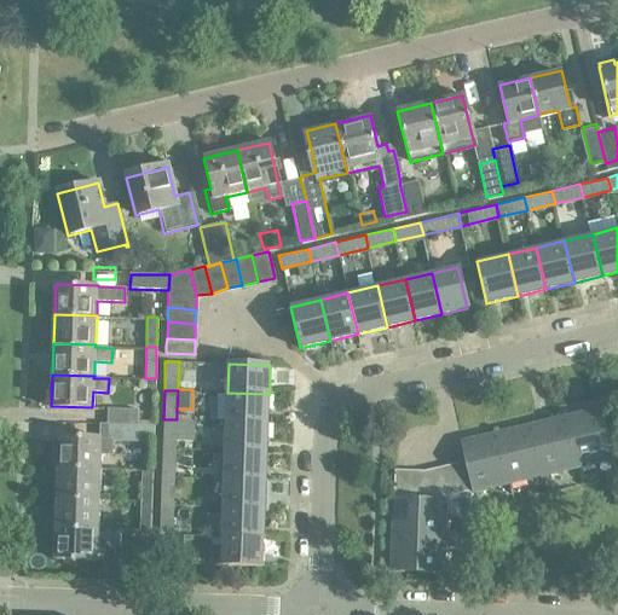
[(227,393),(226,421),(269,423),(270,394),(227,393)]
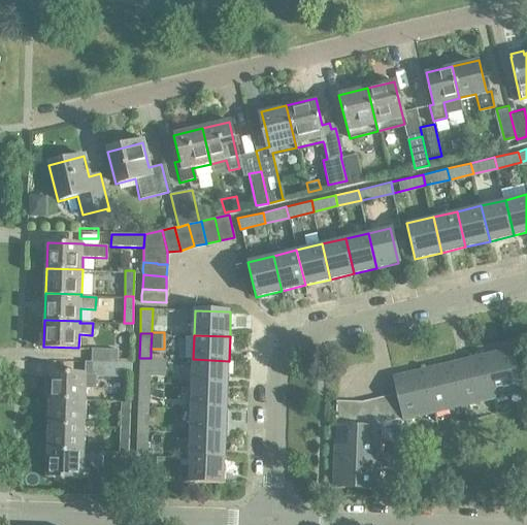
[(512,348),(483,355),(494,398),(522,391),(512,348)]
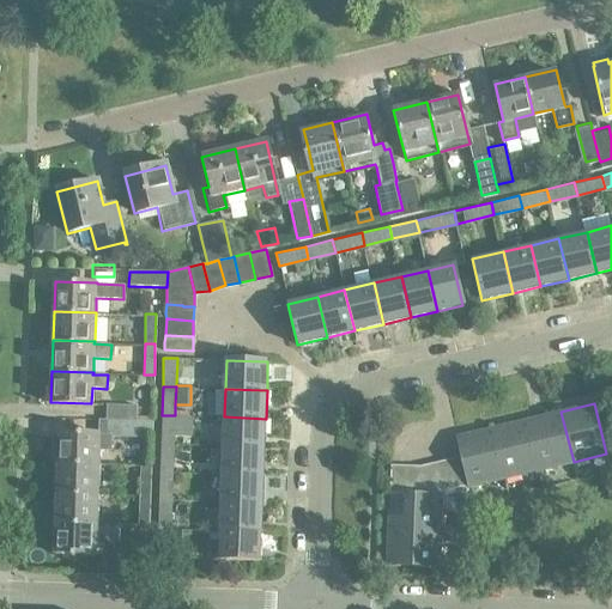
[(105,418),(137,419),(138,406),(107,405),(105,418)]
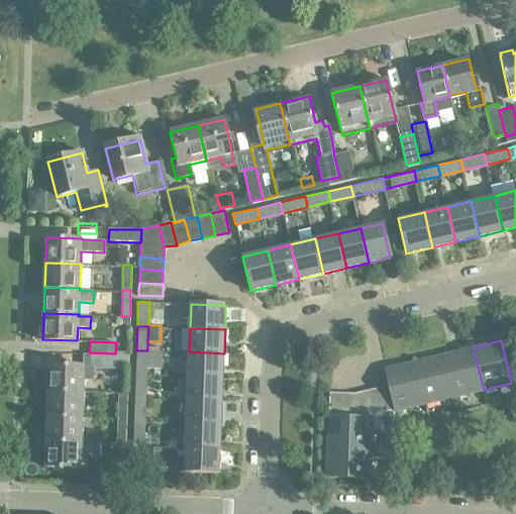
[(484,390),(473,347),(444,354),(455,397),(484,390)]
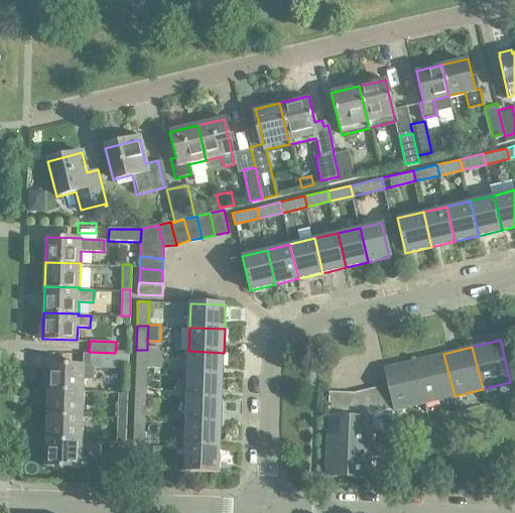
[(136,350),(135,373),(146,373),(146,366),(147,350),(136,350)]
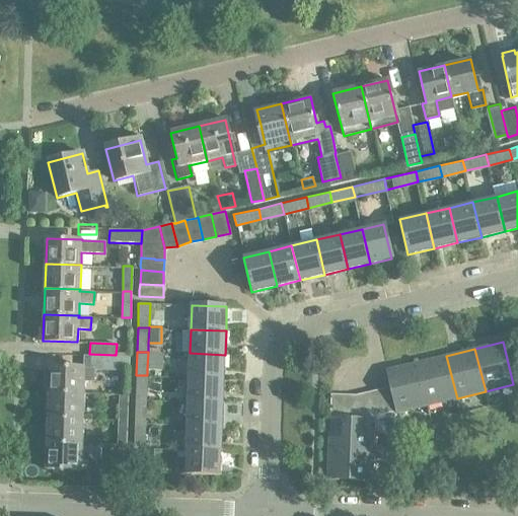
[(148,352),(147,368),(161,368),(162,352),(148,352)]
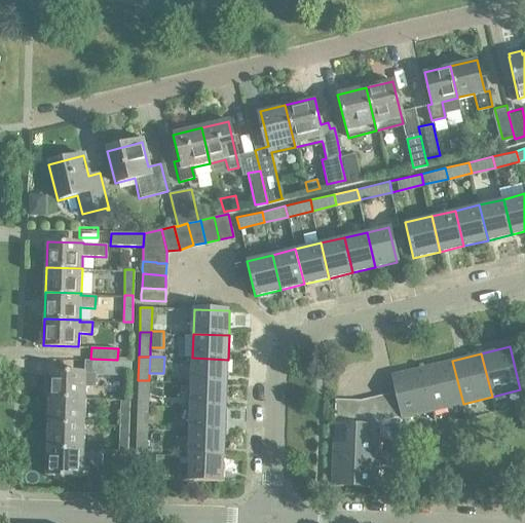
[(192,358),(192,382),(227,383),(228,360),(192,358)]
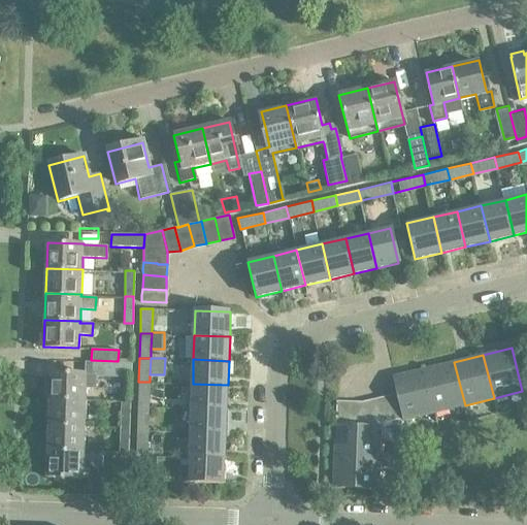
[(51,372),(50,397),(86,398),(86,387),(94,387),(95,375),(131,376),(132,363),(118,362),(118,361),(91,360),(91,374),(86,374),(86,373),(51,372)]
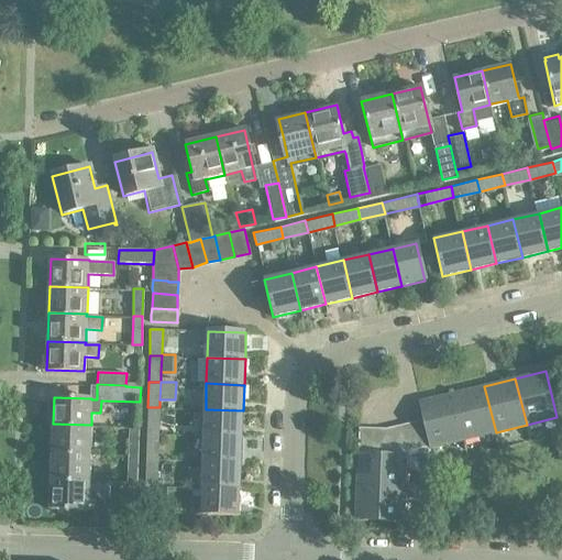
[(496,432),(484,386),(452,394),(464,440),(496,432)]
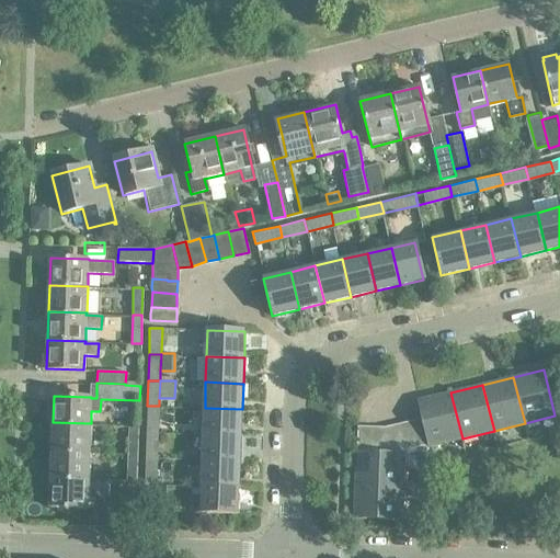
[(463,439),(450,393),(416,400),(421,417),(421,419),(427,445),(427,447),(463,439)]
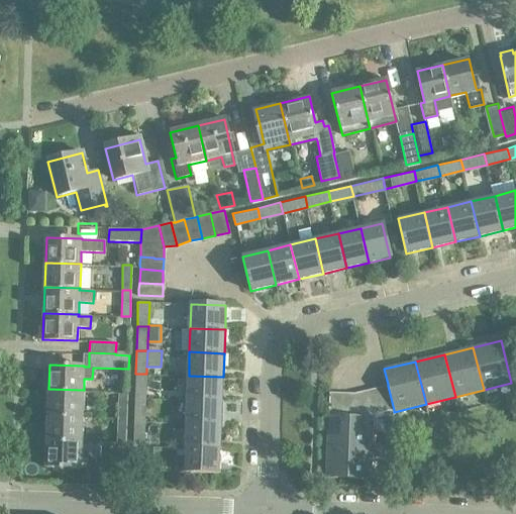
[(135,374),(134,397),(145,398),(146,374),(135,374)]
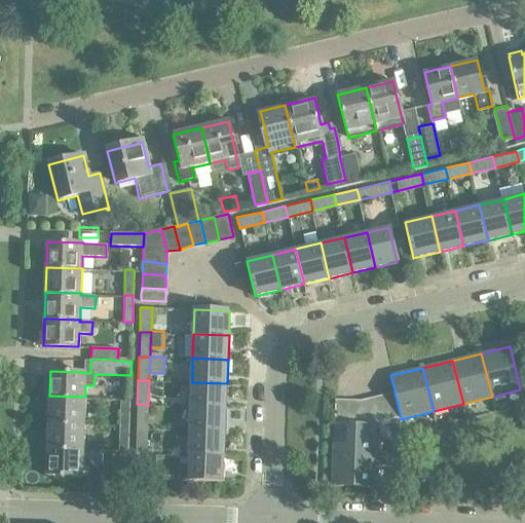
[(192,382),(191,406),(226,408),(227,383),(192,382)]
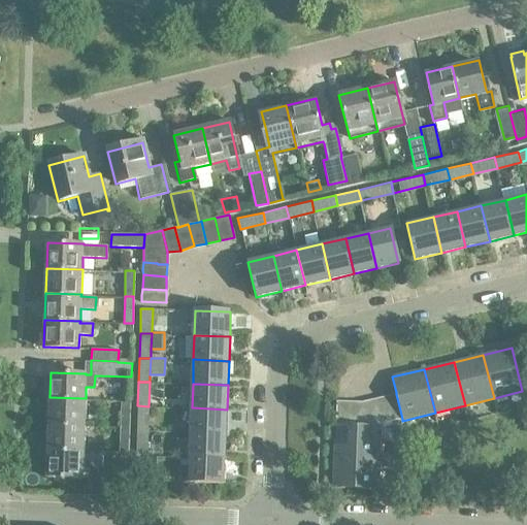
[(396,394),(385,397),(391,421),(391,422),(402,419),(396,394)]
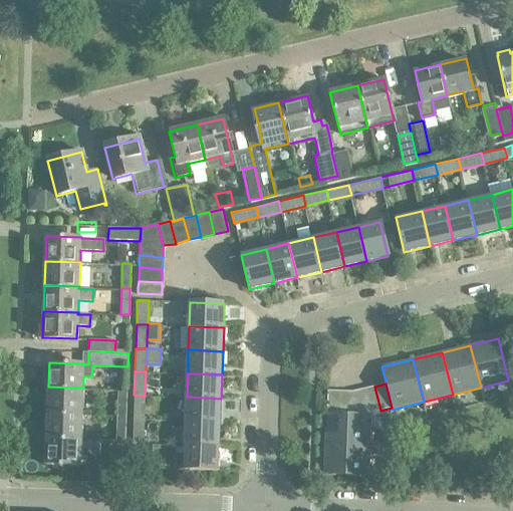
[(83,388),(48,387),(47,413),(82,414),(83,388)]
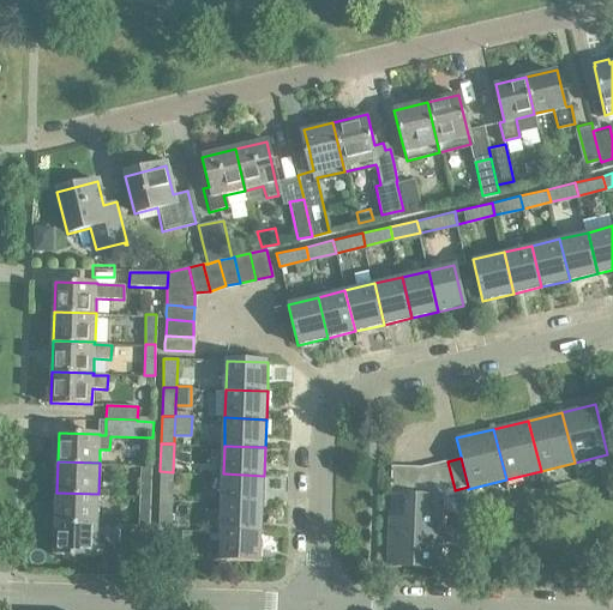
[(443,493),(455,490),(455,489),(448,461),(434,465),(442,497),(443,497),(443,493)]
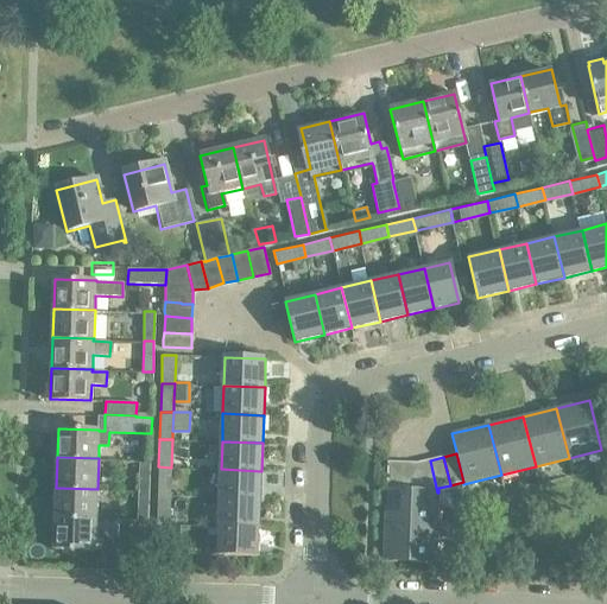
[(139,459),(138,490),(149,490),(151,459),(139,459)]
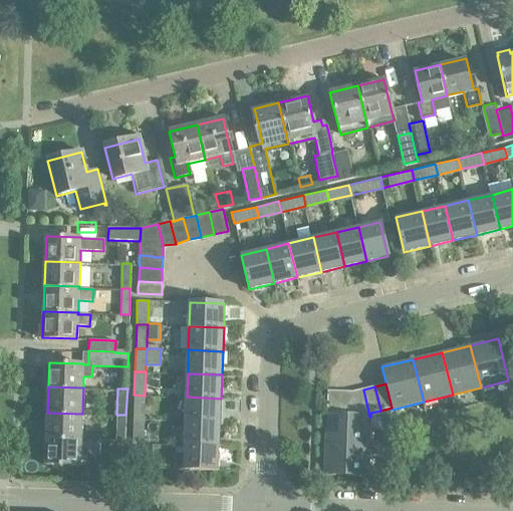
[(352,392),(351,416),(369,417),(363,390),(352,392)]
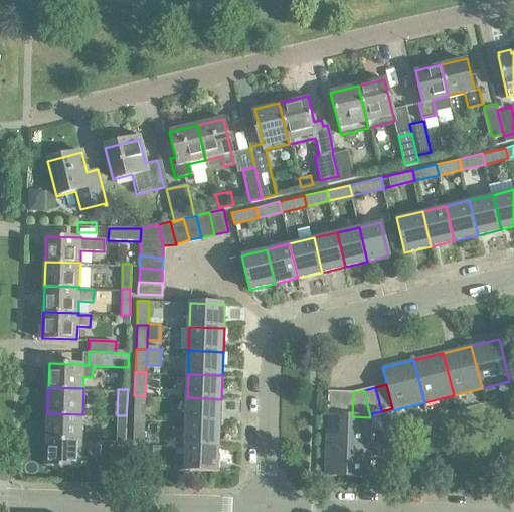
[(328,392),(328,415),(340,415),(340,392),(328,392)]
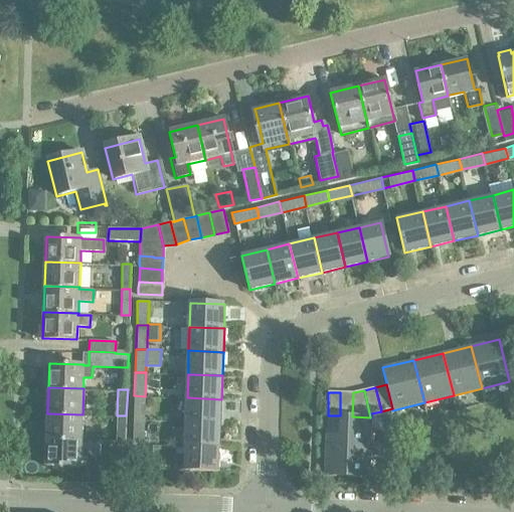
[(340,392),(340,415),(352,416),(353,392),(340,392)]
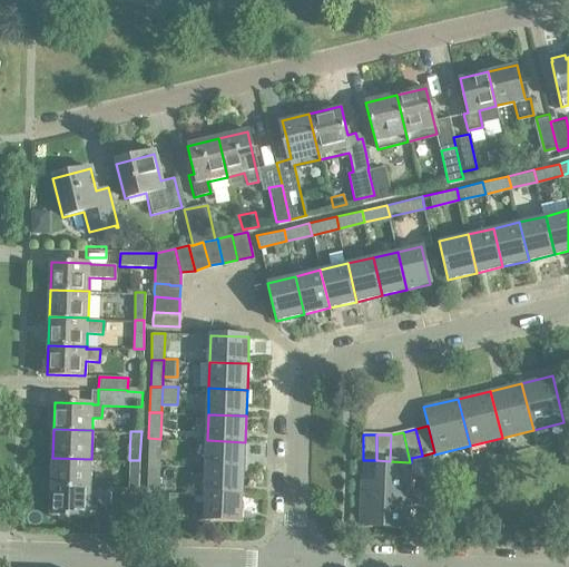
[(148,438),(147,465),(159,465),(160,439),(148,438)]
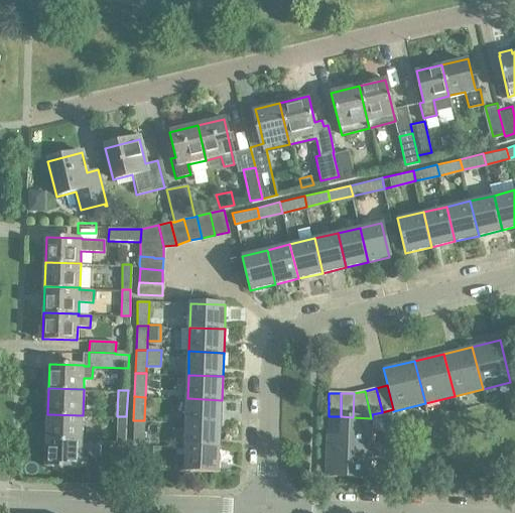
[(187,398),(186,422),(221,423),(222,400),(187,398)]
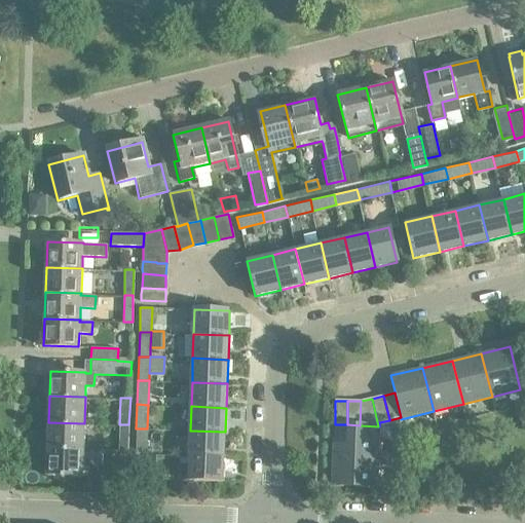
[(84,423),(48,422),(48,447),(83,448),(84,423)]
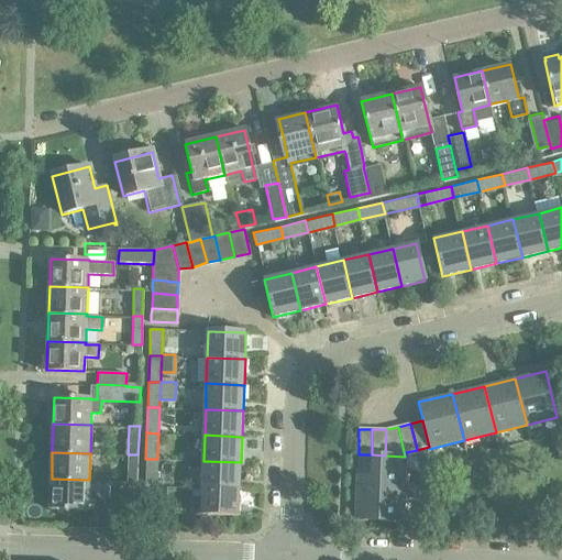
[(138,454),(128,454),(127,481),(136,481),(138,454)]
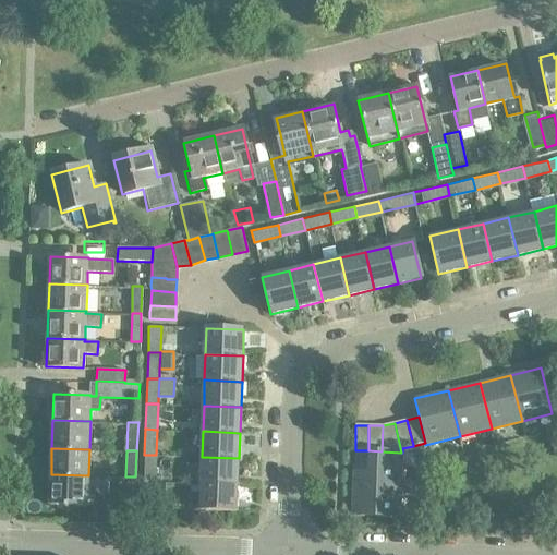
[(368,450),(355,450),(351,450),(350,480),(401,482),(402,453),(401,453),(382,451),(368,450)]
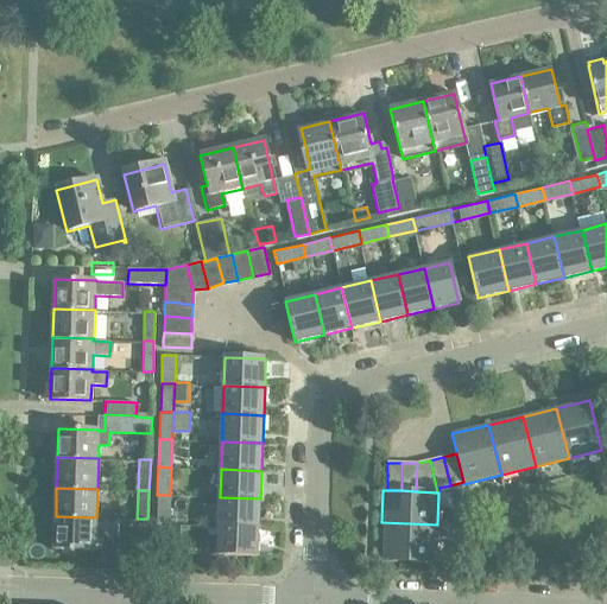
[(157,495),(156,523),(170,523),(170,495),(157,495)]
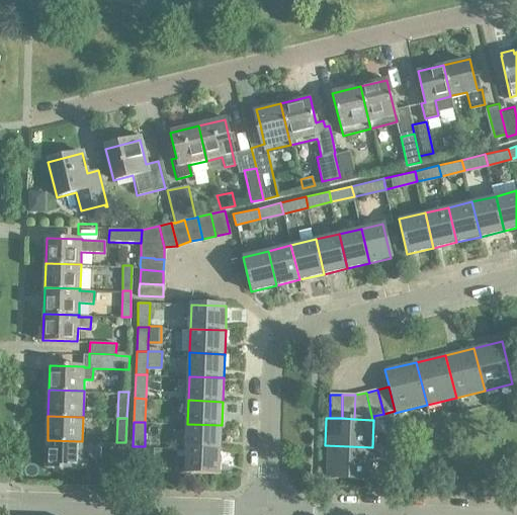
[(187,424),(186,447),(222,449),(222,425),(187,424)]
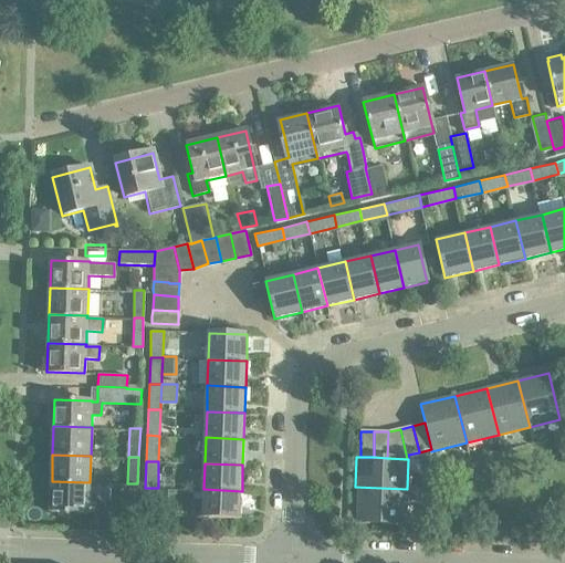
[(102,482),(90,482),(52,481),(51,511),(89,512),(90,500),(102,500),(102,482)]
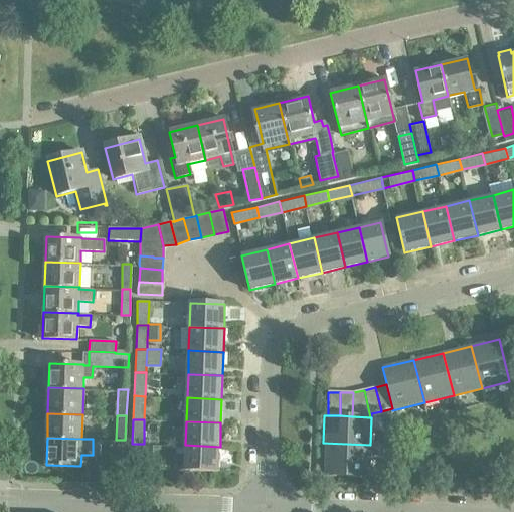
[(109,465),(109,466),(123,467),(124,467),(125,440),(116,440),(110,440),(109,465)]
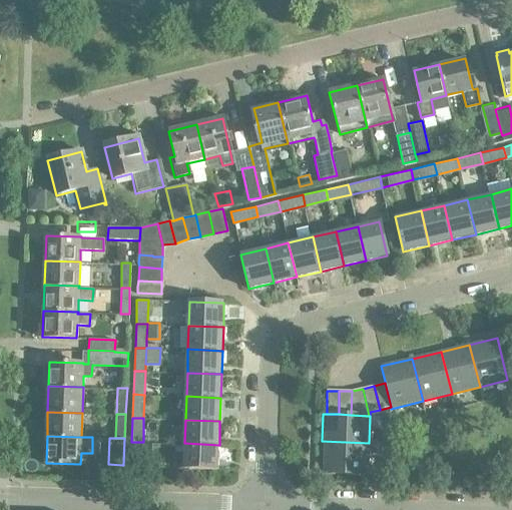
[(369,443),(322,441),(321,456),(321,460),(321,473),(361,475),(367,475),(367,474),(369,443)]
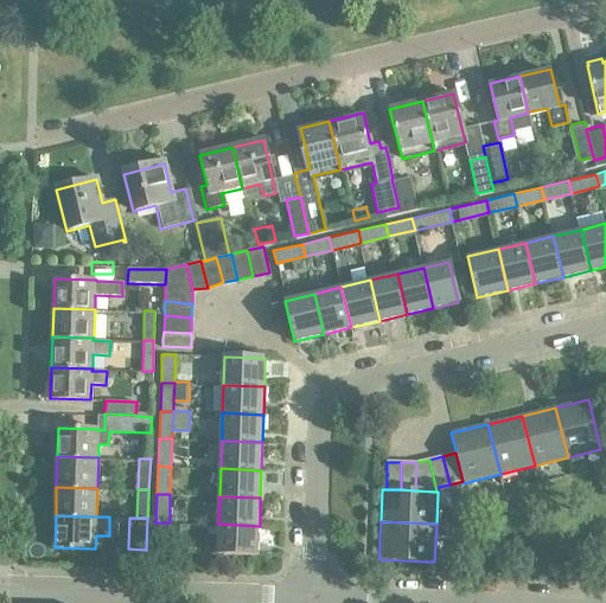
[(155,523),(155,549),(161,549),(168,550),(170,523),(155,523)]
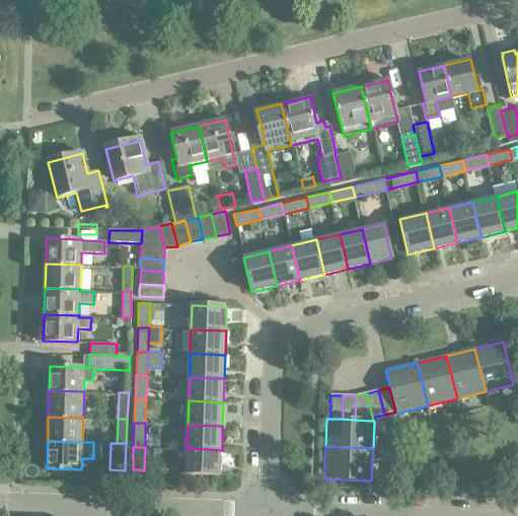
[(187,448),(186,471),(221,472),(222,450),(187,448)]
